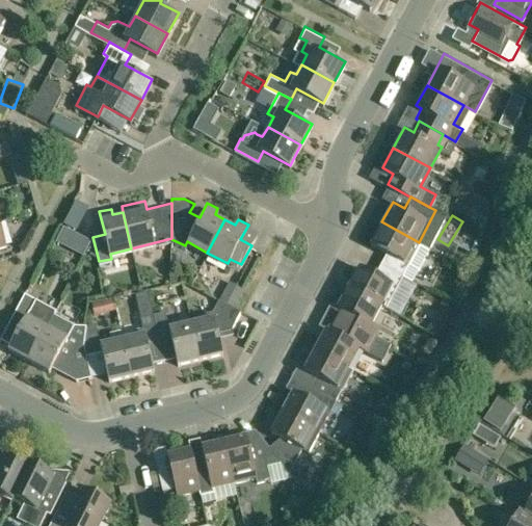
[(419,242),(381,221),(371,242),(387,251),(380,261),(402,273),(419,242)]
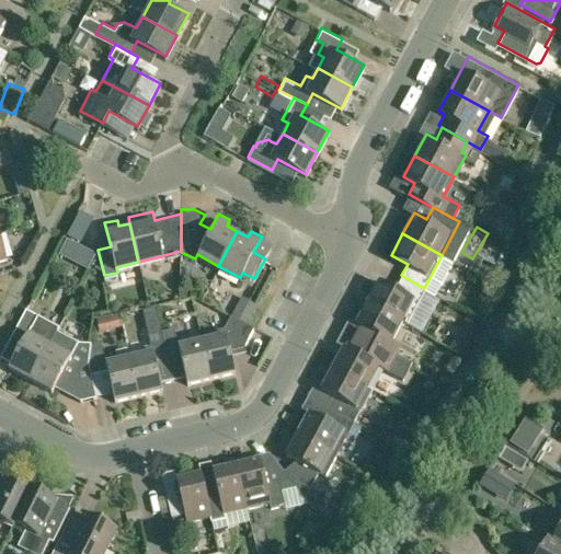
[(424,288),(401,275),(395,287),(379,278),(367,299),(402,319),(407,321),(424,288)]
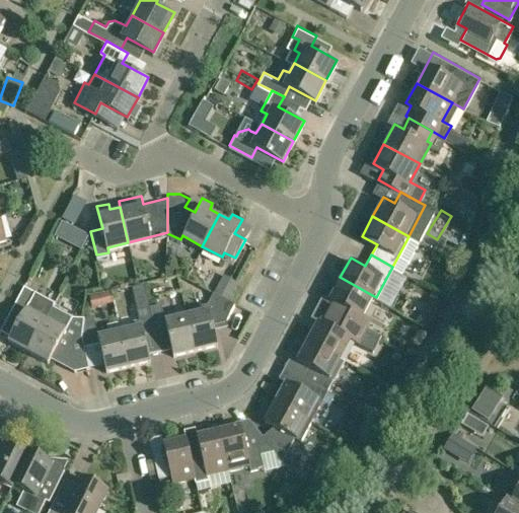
[(235,273),(226,286),(238,294),(246,280),(235,273)]
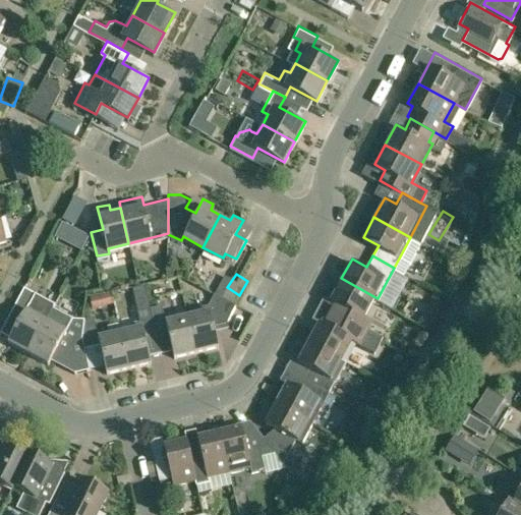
[(373,296),(341,278),(331,298),(334,300),(329,310),(381,339),(383,334),(364,324),(367,317),(363,315),(373,296)]
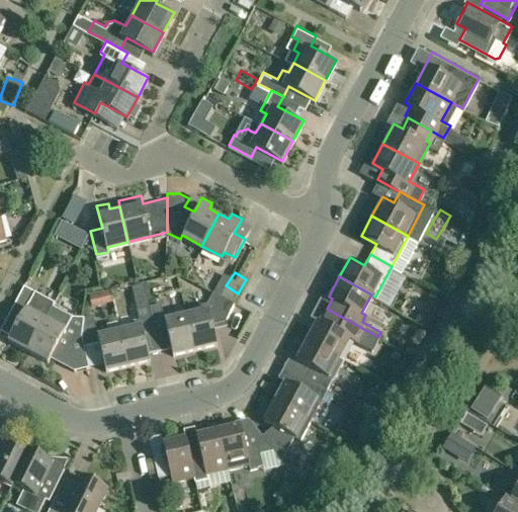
[(42,321),(53,303),(55,299),(24,282),(11,306),(21,312),(8,337),(28,348),(42,321)]
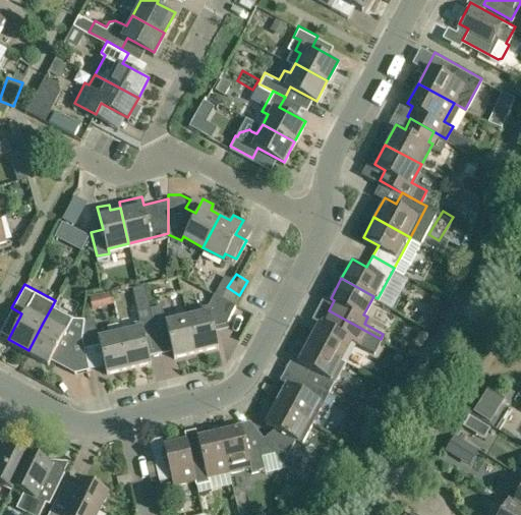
[(198,310),(187,312),(195,349),(218,343),(213,323),(227,320),(227,318),(236,301),(229,298),(215,290),(210,288),(207,294),(211,296),(209,301),(197,304),(198,310)]
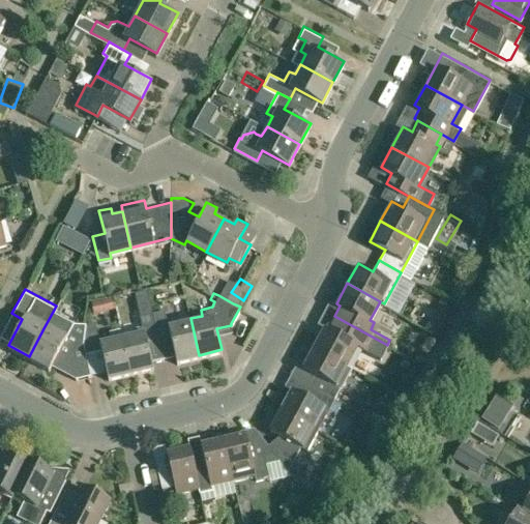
[(158,335),(152,310),(150,302),(141,304),(143,312),(141,313),(143,323),(131,326),(134,332),(122,335),(130,371),(153,366),(146,337),(158,335)]
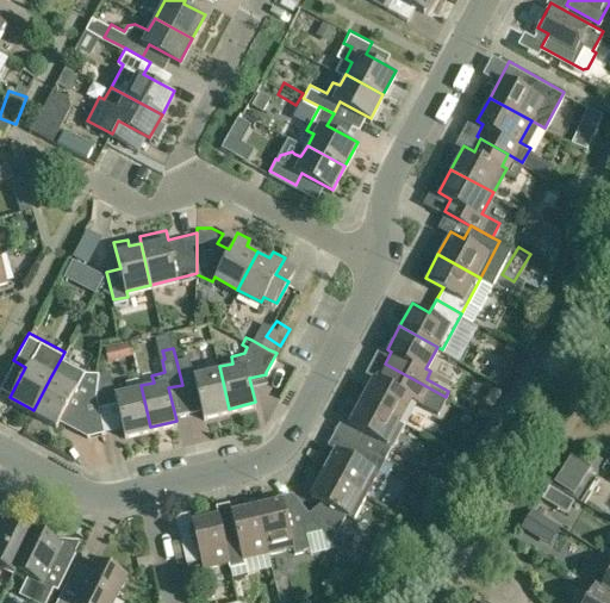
[(229,409),(219,366),(206,370),(205,362),(192,366),(190,353),(175,356),(182,385),(195,381),(203,415),(229,409)]
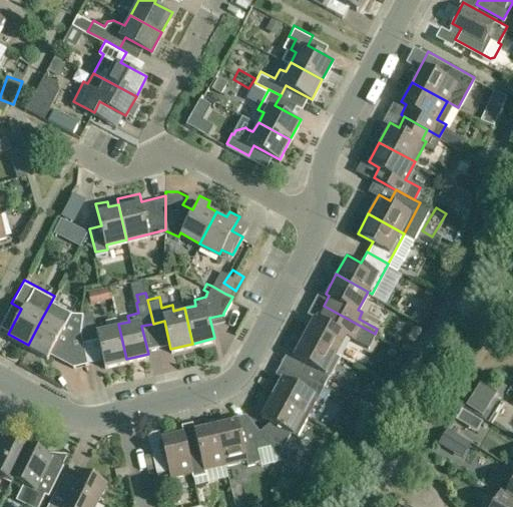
[(71,311),(52,300),(42,318),(28,345),(47,355),(61,330),(66,332),(73,364),(87,361),(83,340),(80,330),(81,326),(67,318),(71,311)]
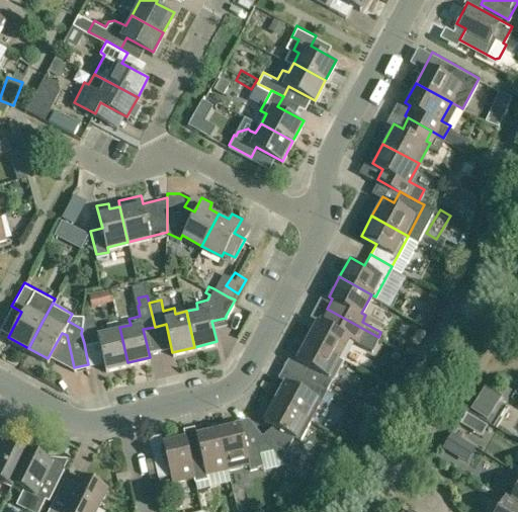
[(318,318),(307,337),(339,355),(349,336),(372,348),(378,337),(327,309),(321,320),(318,318)]
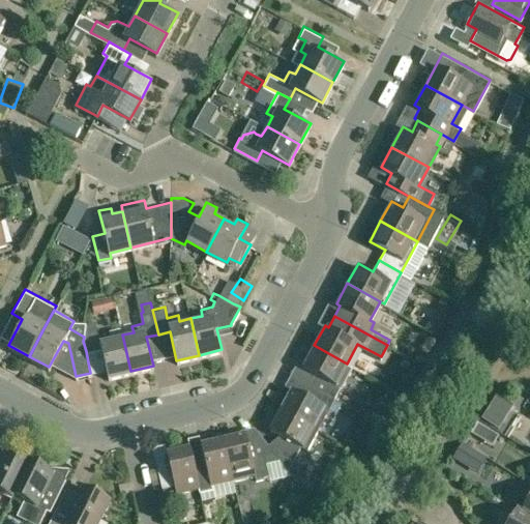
[(85,321),(84,337),(83,341),(86,351),(101,348),(108,376),(130,371),(122,335),(111,338),(110,331),(98,333),(95,319),(85,321)]
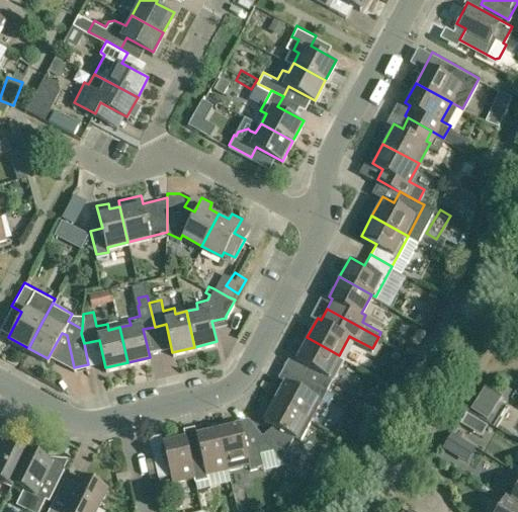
[(339,355),(307,337),(296,357),(307,363),(301,373),(323,386),(327,388),(333,376),(329,374),(339,355)]
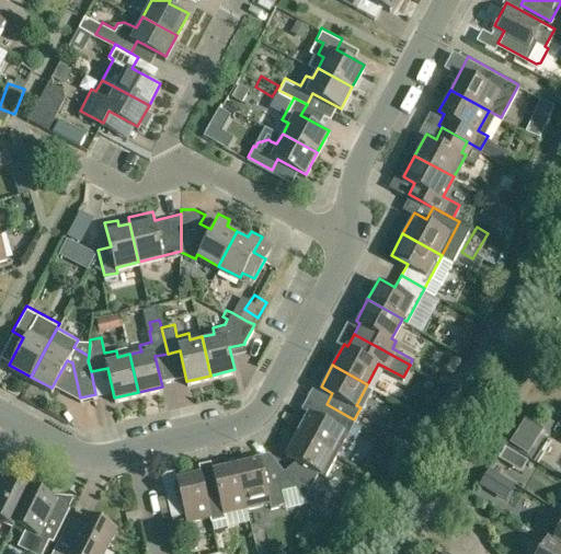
[(350,417),(327,404),(320,416),(309,410),(297,431),(336,452),(347,430),(343,428),(350,417)]
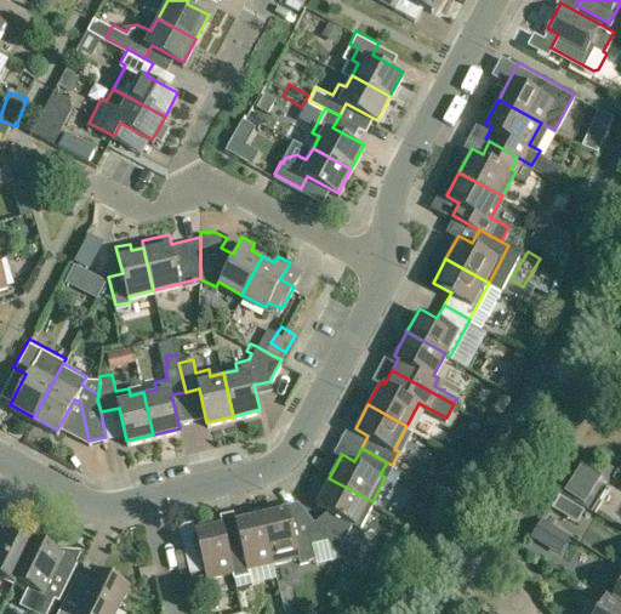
[(314,518),(328,536),(337,549),(337,547),(343,557),(348,553),(341,543),(352,521),(359,524),(372,501),(329,478),(317,501),(328,507),(314,518)]
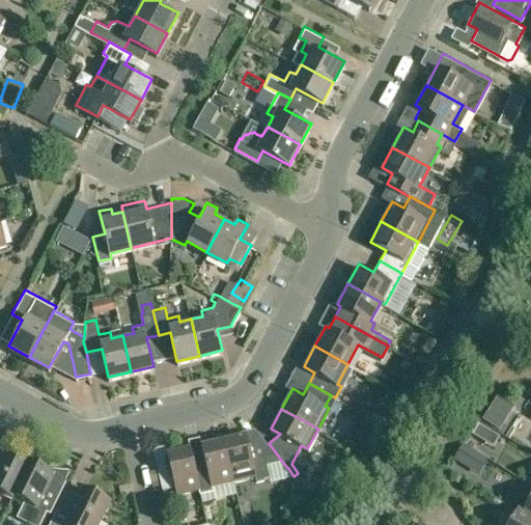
[(280,459),(269,443),(258,430),(257,430),(256,431),(257,431),(250,437),(248,438),(246,432),(224,437),(233,478),(254,473),(255,477),(270,474),(267,462),(280,459)]
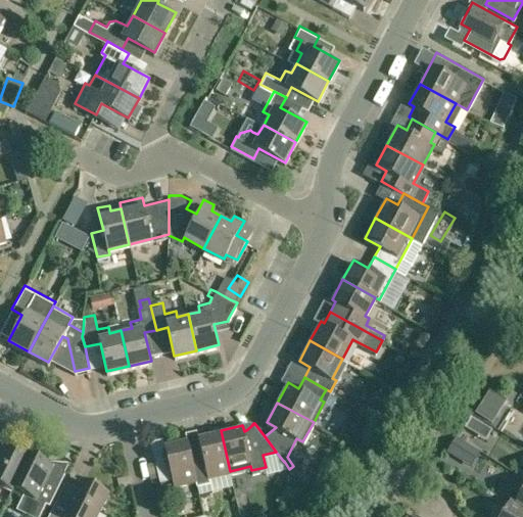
[(196,444),(189,447),(195,479),(196,483),(209,480),(208,476),(230,471),(221,430),(198,436),(199,441),(195,442),(196,444)]
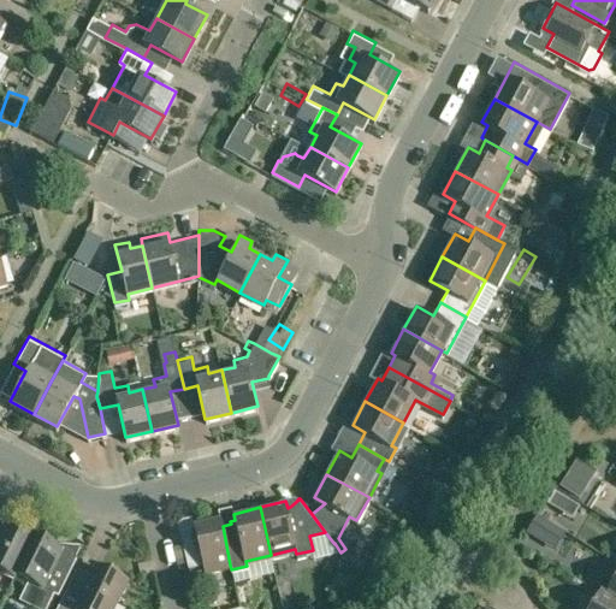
[(223,526),(220,516),(194,522),(197,537),(172,543),(176,561),(187,559),(188,565),(202,561),(205,571),(230,565),(223,526)]
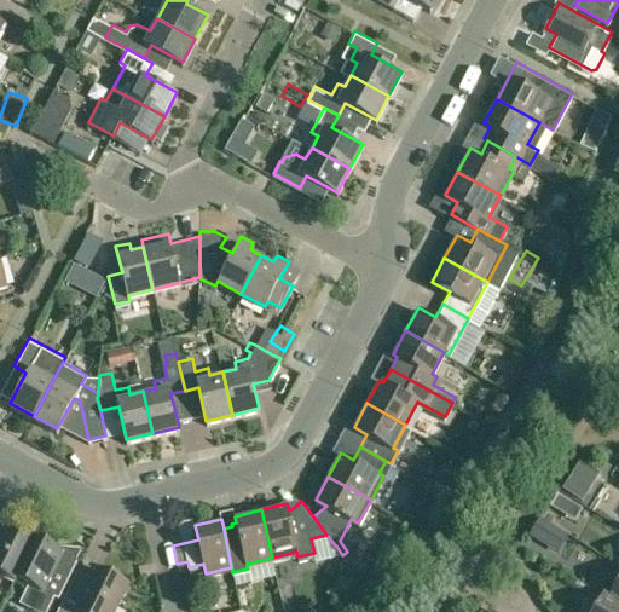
[(0,532),(0,571),(13,578),(16,575),(15,575),(32,538),(5,525),(0,533),(0,532)]
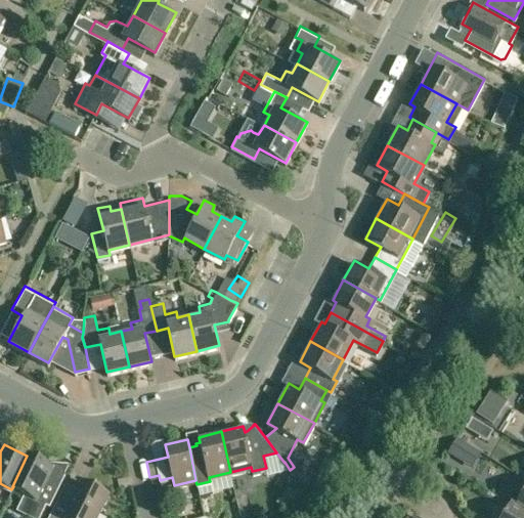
[(28,452),(27,456),(12,486),(13,486),(24,491),(16,507),(38,517),(46,502),(49,504),(62,478),(49,472),(52,464),(28,452)]
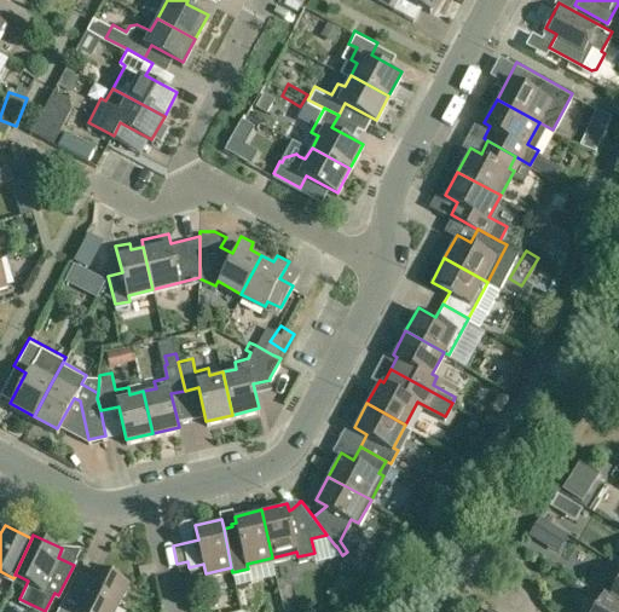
[(110,611),(127,579),(114,573),(113,569),(106,566),(102,567),(98,566),(82,598),(67,589),(55,611),(110,611)]
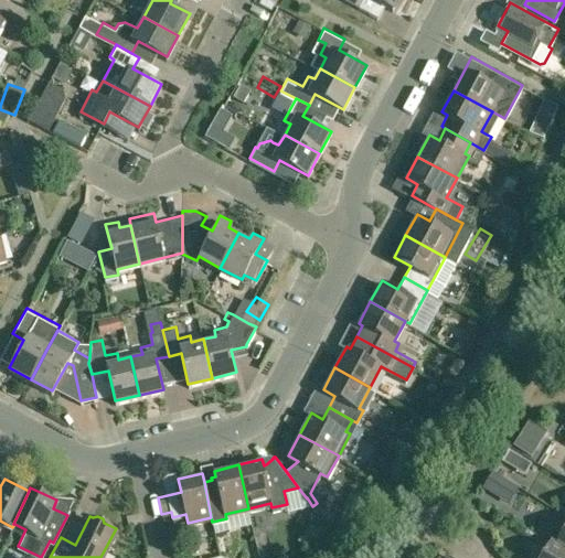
[(560,526),(551,540),(564,549),(564,525),(563,528),(560,526)]
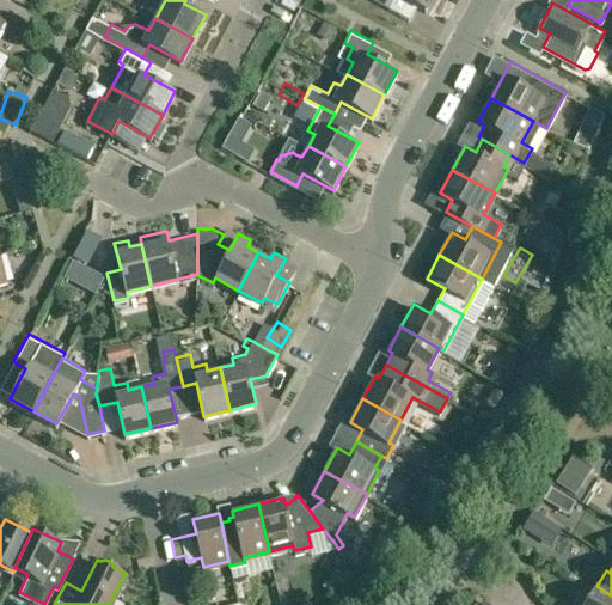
[(611,604),(611,596),(597,586),(595,586),(587,600),(583,598),(577,604),(611,604)]
